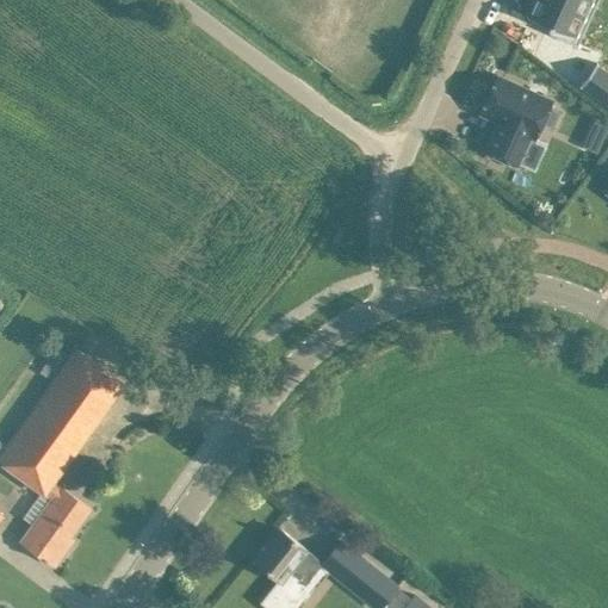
[(537,0),(529,18),(554,30),(552,36),(579,48),(601,0),(537,0)]
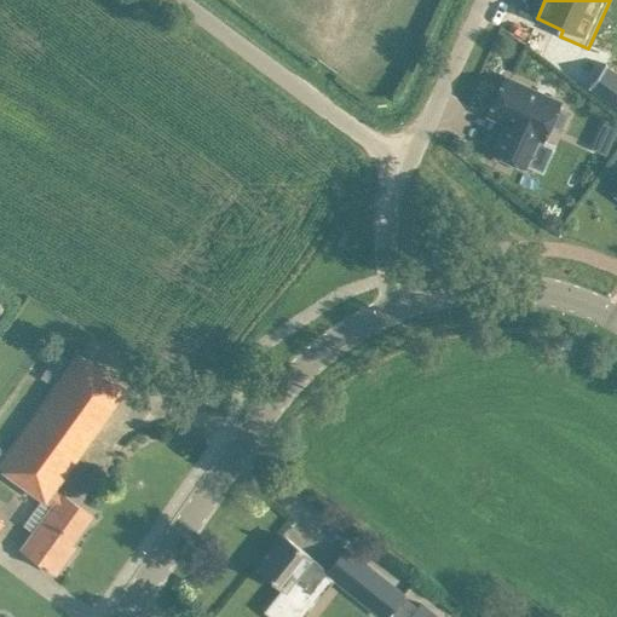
[(616,74),(607,68),(592,90),(616,108),(616,74)]
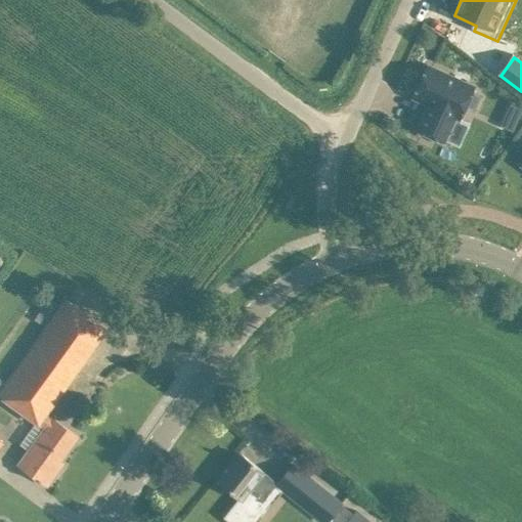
[(429,67),(415,99),(430,105),(419,130),(445,142),(457,119),(461,120),(466,109),(475,113),(483,96),(474,92),(475,88),(429,67)]
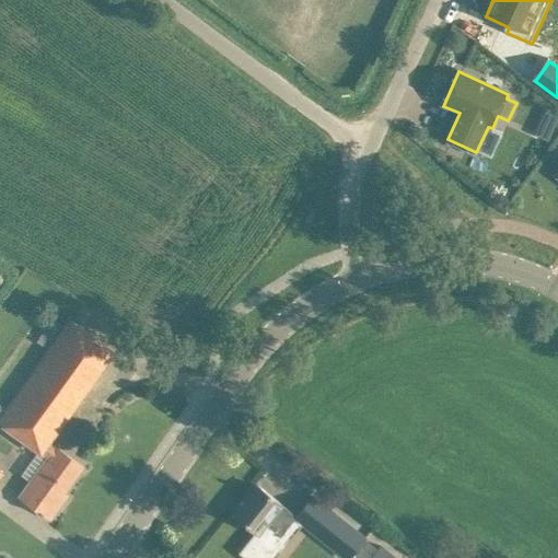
[(557,117),(548,113),(543,125),(555,130),(557,125),(557,117)]
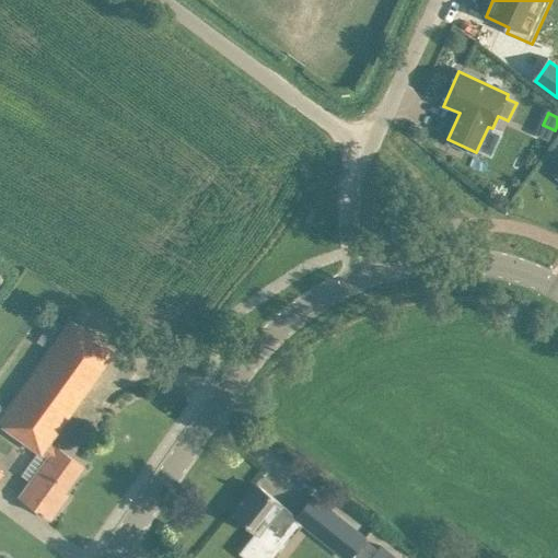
[(65,327),(55,321),(48,329),(38,344),(49,350),(59,336),(65,327)]
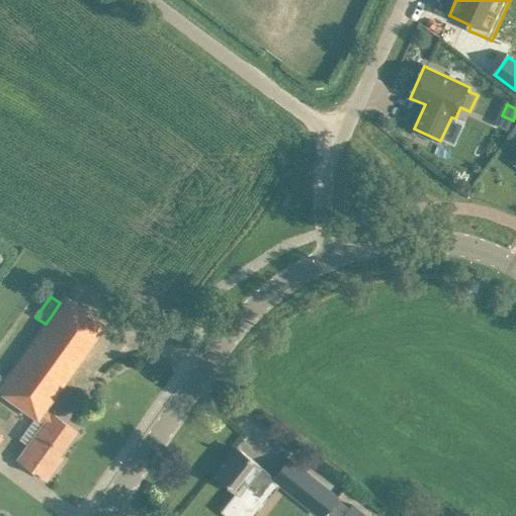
[(106,326),(90,315),(67,297),(7,380),(0,375),(0,391),(39,420),(39,419),(47,424),(30,446),(19,460),(48,481),(59,465),(57,463),(78,433),(54,415),(53,415),(47,411),(106,326)]
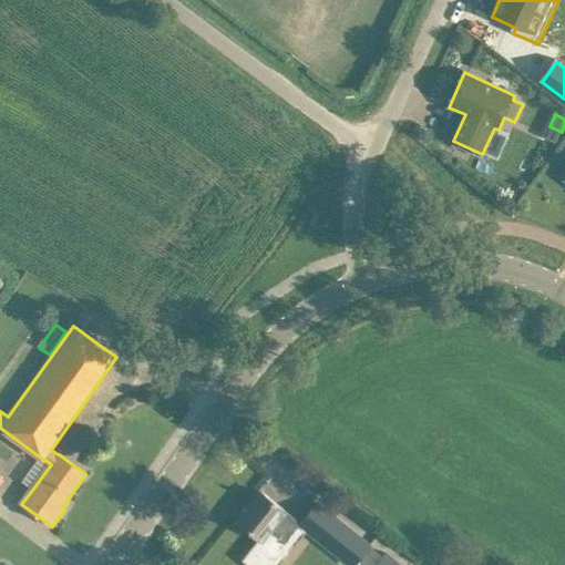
[(239,523),(257,537),(278,554),(287,542),(271,530),(286,512),(264,494),(239,523)]
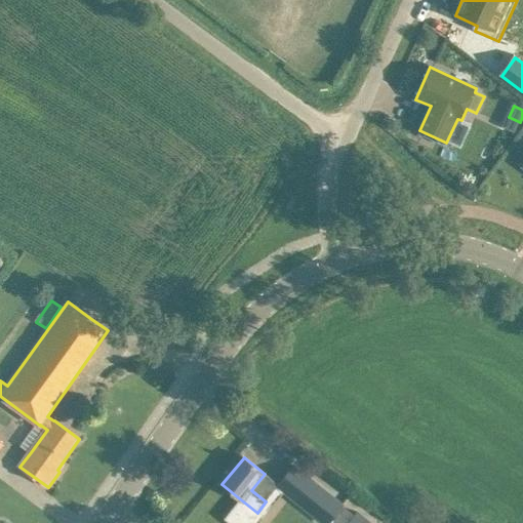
[(294,468),(279,487),(323,522),(370,522),(358,513),(356,515),(344,506),(343,507),(294,468)]
